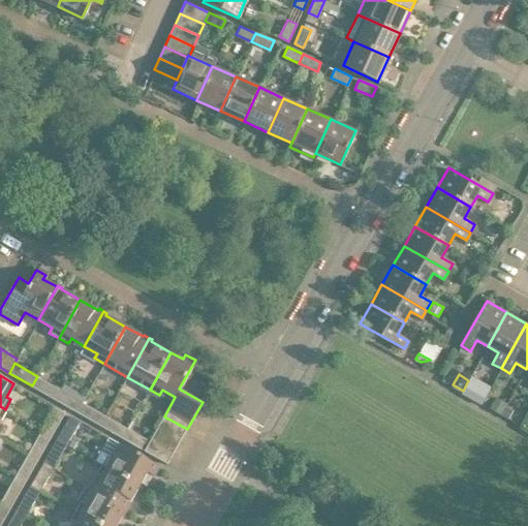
[(60,389),(37,376),(32,385),(54,399),(60,389)]
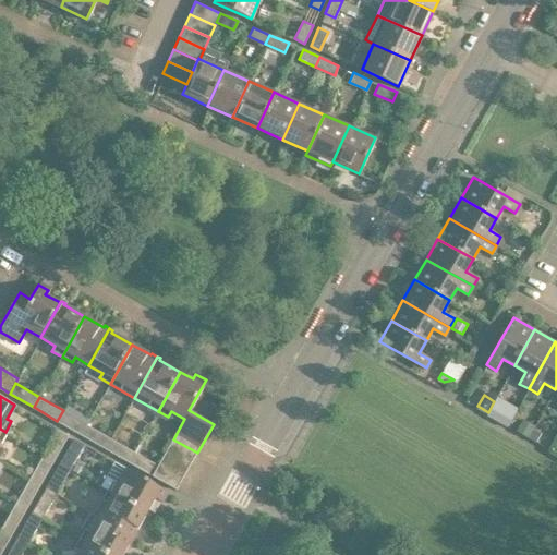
[(500,419),(508,407),(497,401),(491,413),(500,419)]
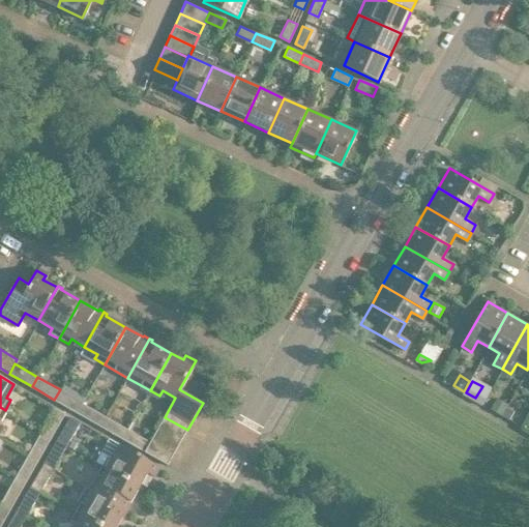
[(54,400),(77,412),(83,403),(82,402),(86,394),(65,382),(60,389),(54,400)]
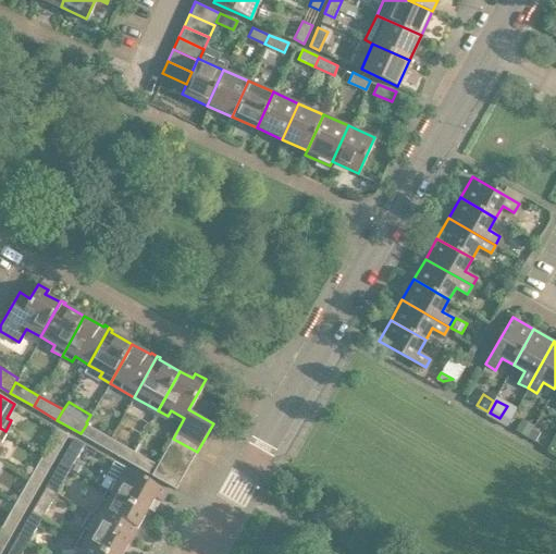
[(529,434),(534,423),(524,418),(518,428),(529,434)]
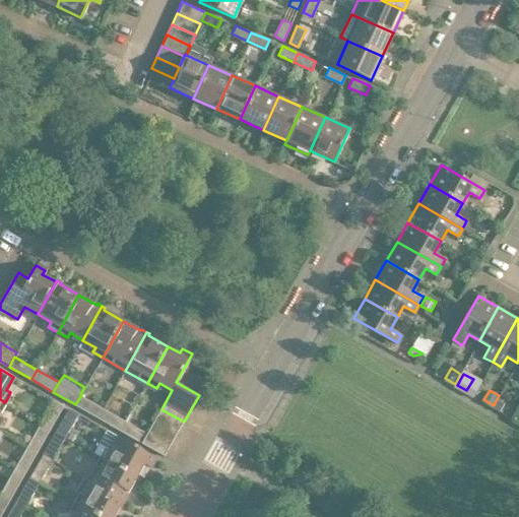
[(81,395),(75,404),(99,417),(104,408),(81,395)]
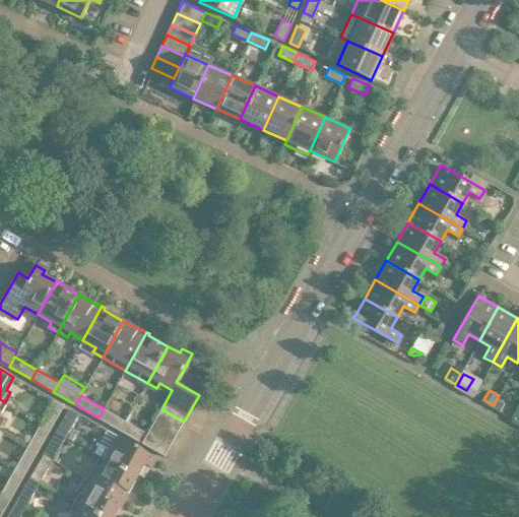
[(498,398),(494,405),(493,407),(500,410),(504,402),(498,398)]
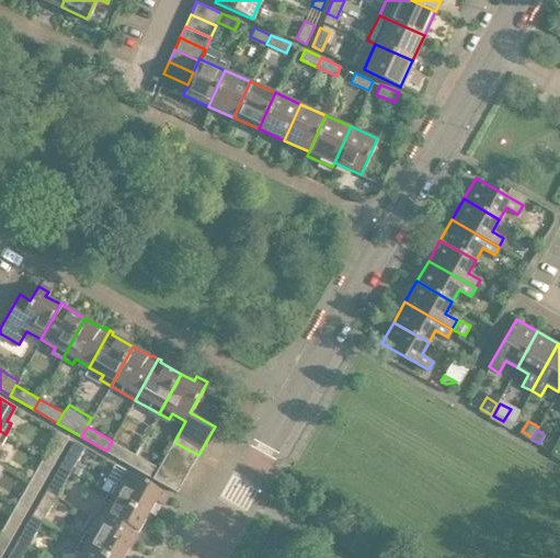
[(44,456),(54,462),(68,436),(58,431),(44,456)]
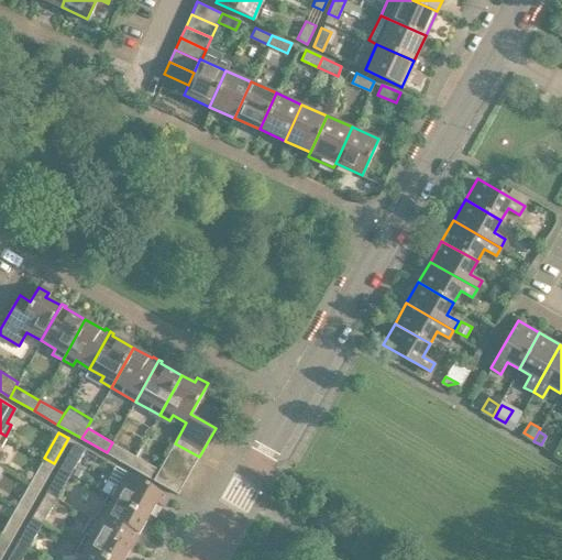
[(61,467),(70,472),(85,448),(75,441),(61,467)]
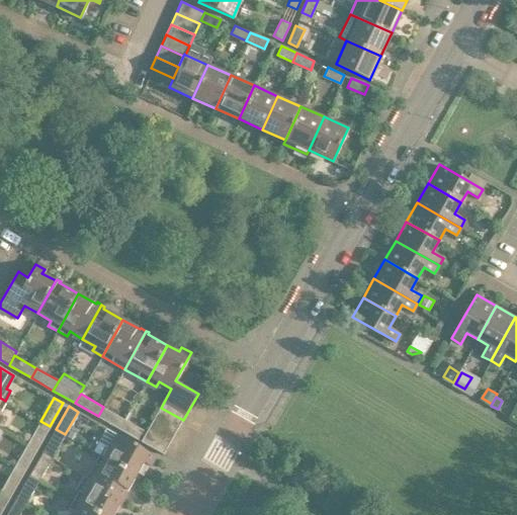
[(98,416),(120,428),(125,419),(103,407),(98,416)]
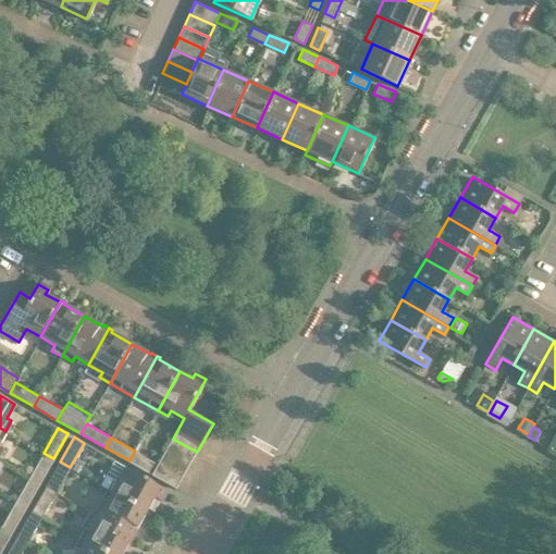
[(167,451),(189,464),(197,452),(173,439),(167,451)]
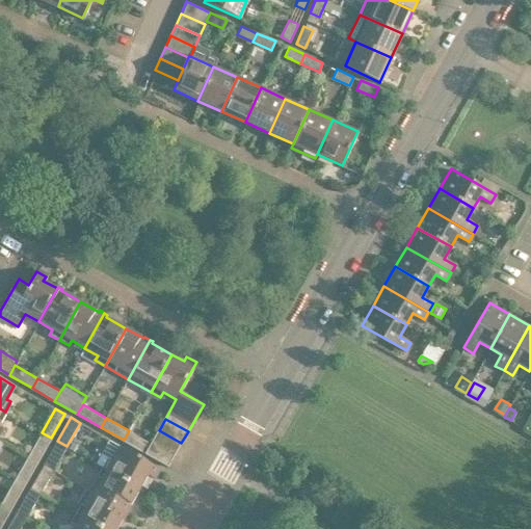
[(124,440),(145,453),(152,444),(129,430),(124,440)]
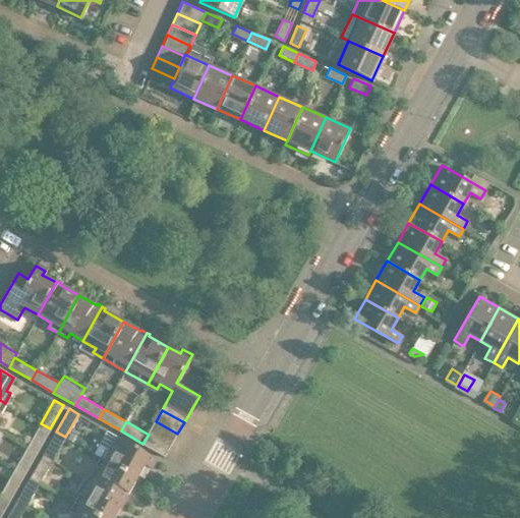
[(150,433),(171,445),(177,434),(156,421),(150,433)]
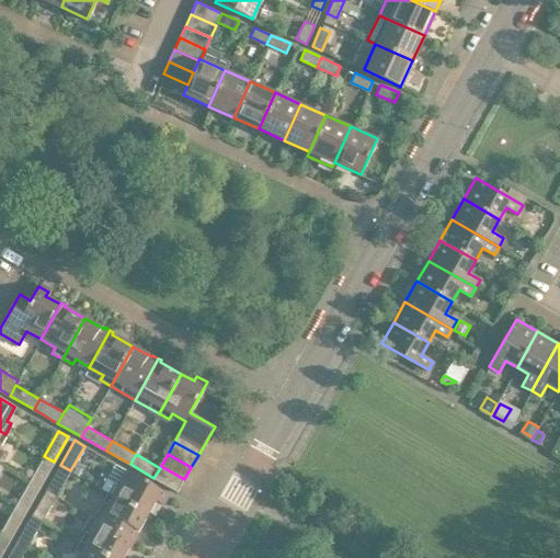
[(30,480),(41,487),(54,462),(44,456),(30,480)]
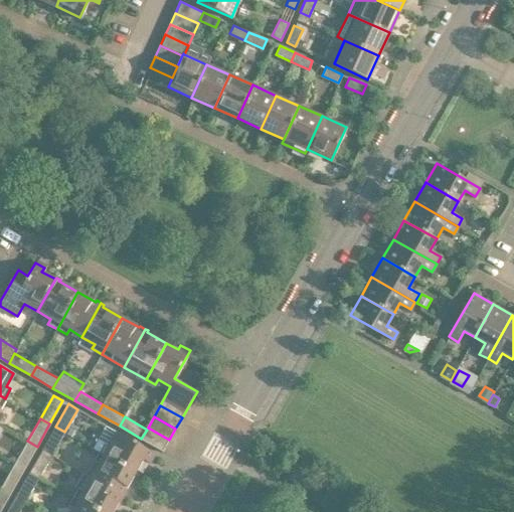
[(42,450),(51,455),(64,432),(55,427),(42,450)]
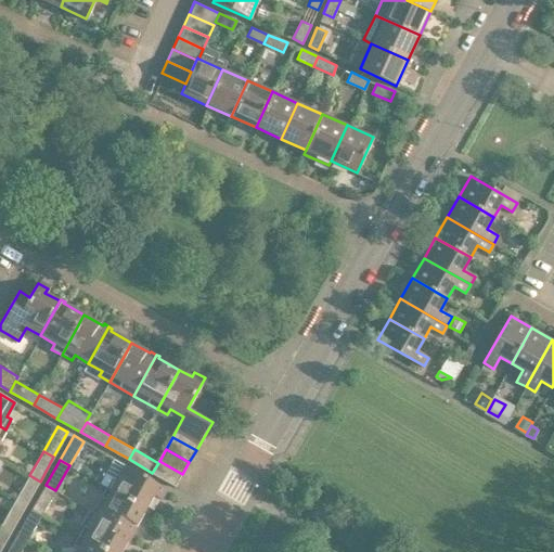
[(72,466),(79,472),(84,465),(75,461),(72,466)]
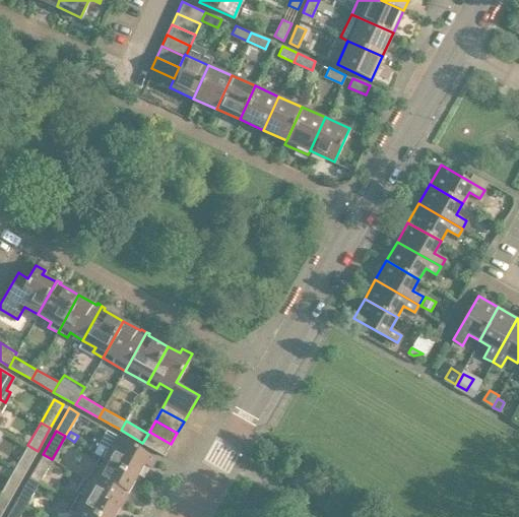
[(142,443),(165,455),(171,444),(149,432),(148,434),(142,443)]
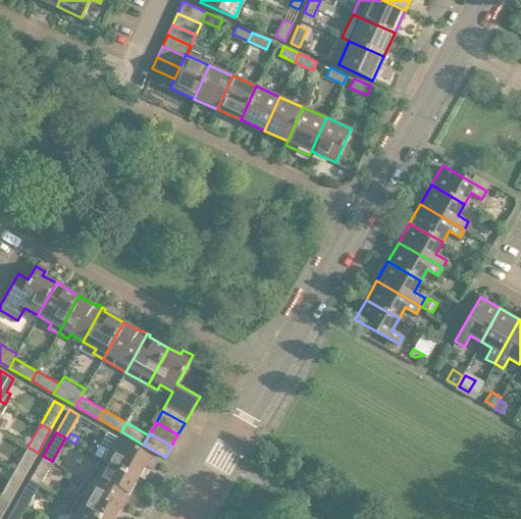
[(106,448),(101,458),(136,478),(144,465),(148,467),(154,458),(116,437),(111,451),(106,448)]
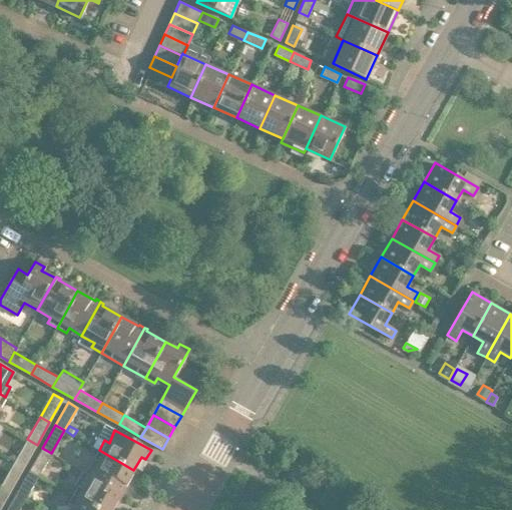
[(14,461),(24,467),(37,445),(27,439),(14,461)]
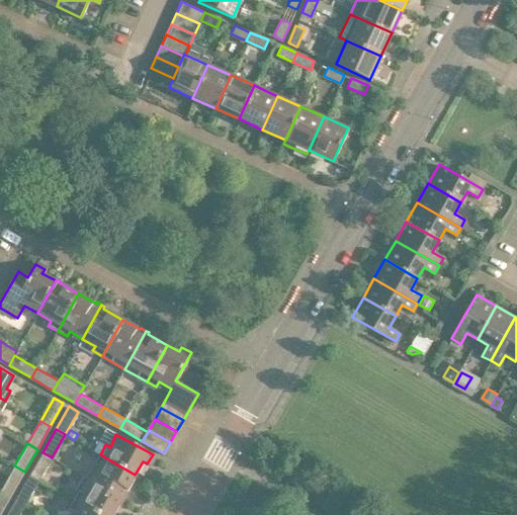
[(29,475),(38,480),(52,457),(42,452),(29,475)]
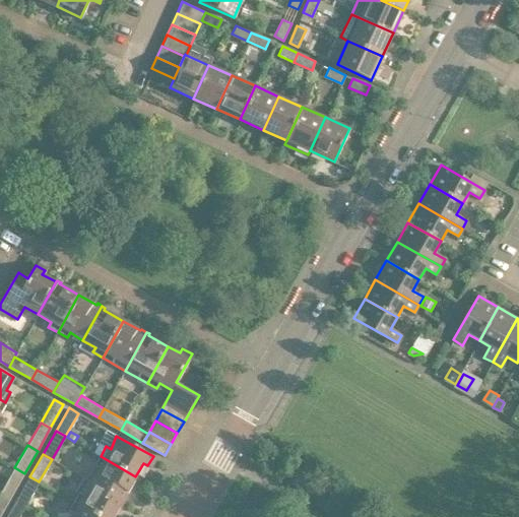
[(100,469),(91,481),(124,501),(126,497),(124,496),(135,476),(101,456),(94,466),(100,469)]
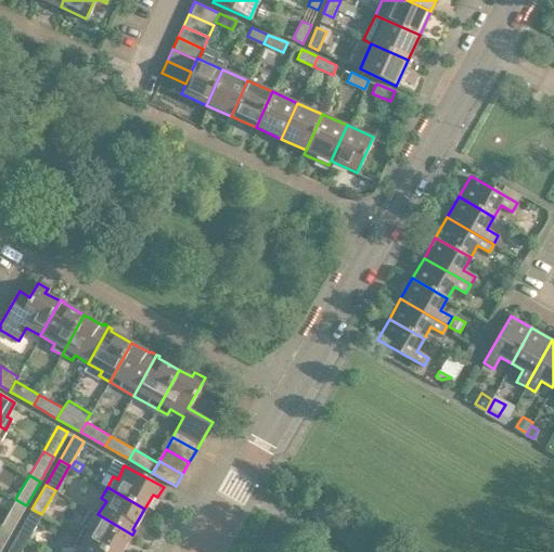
[(2,523),(12,529),(26,505),(15,499),(2,523)]
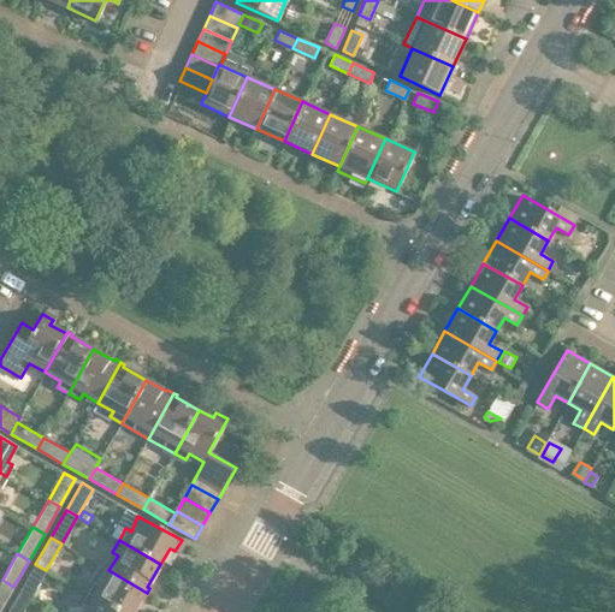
[(19,590),(31,596),(46,570),(35,564),(19,590)]
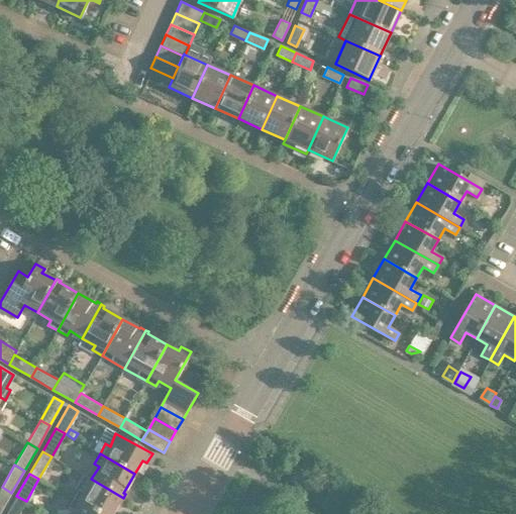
[(74,499),(99,513),(111,513),(119,500),(121,501),(123,498),(91,479),(84,475),(76,488),(79,489),(74,499)]
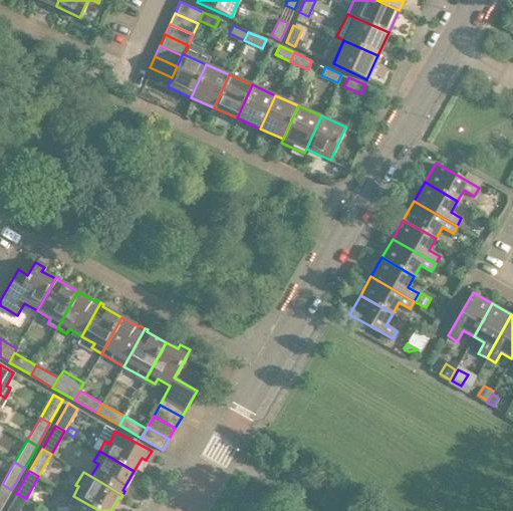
[(0,509),(11,490),(2,484),(0,487),(0,509)]
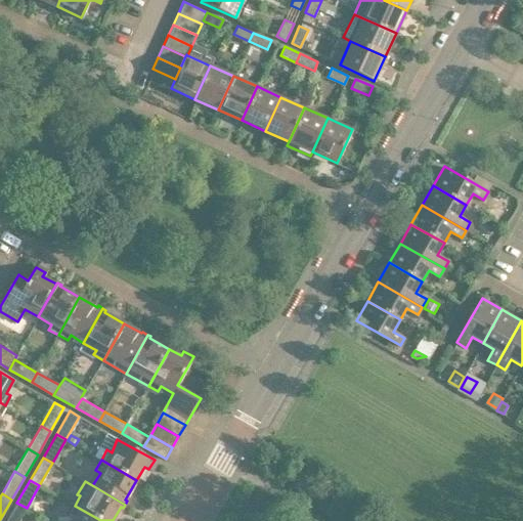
[(18,520),(27,508),(16,503),(5,520),(18,520)]
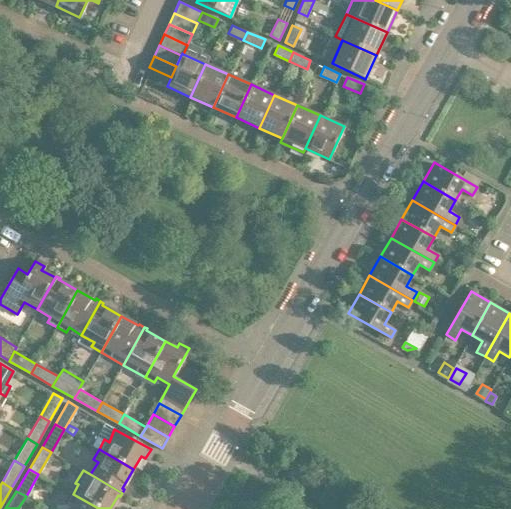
[(98,508),(73,494),(67,504),(71,506),(69,508),(98,508)]
